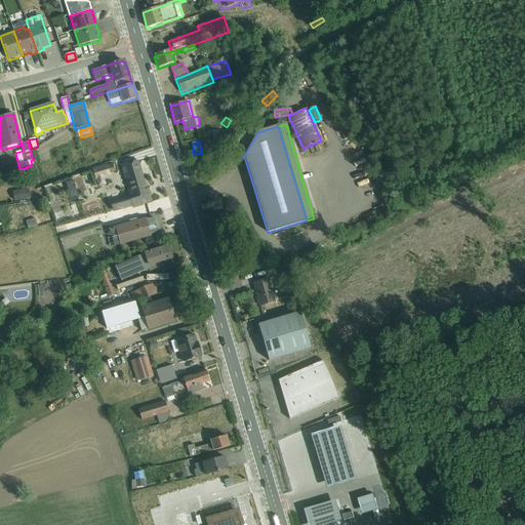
[(130,194),(109,200),(113,212),(132,206),(133,208),(152,203),(146,187),(145,187),(137,161),(121,166),(130,194)]
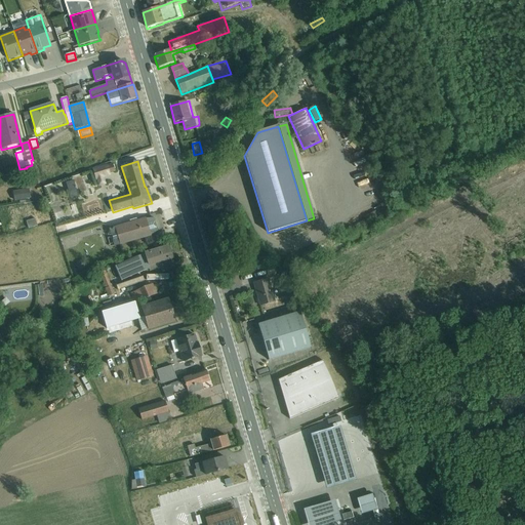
[(107,165),(91,169),(95,182),(96,180),(98,188),(106,186),(104,178),(111,176),(110,173),(115,172),(113,164),(107,166),(107,165)]
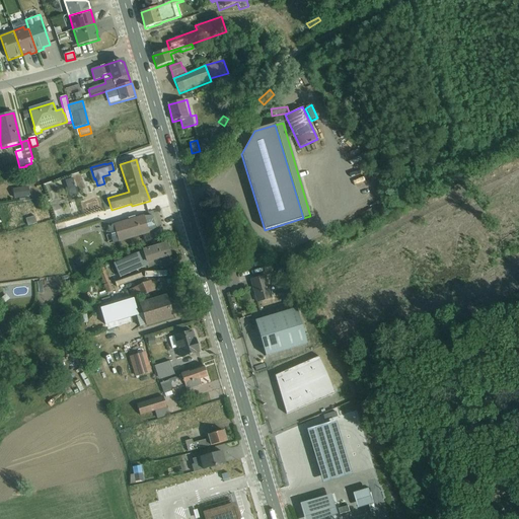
[(72,178),(65,181),(69,197),(77,194),(72,178)]
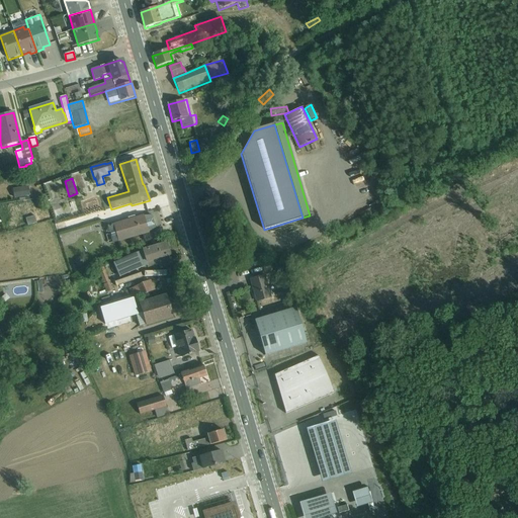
[(28,187),(12,189),(13,198),(29,196),(28,187)]
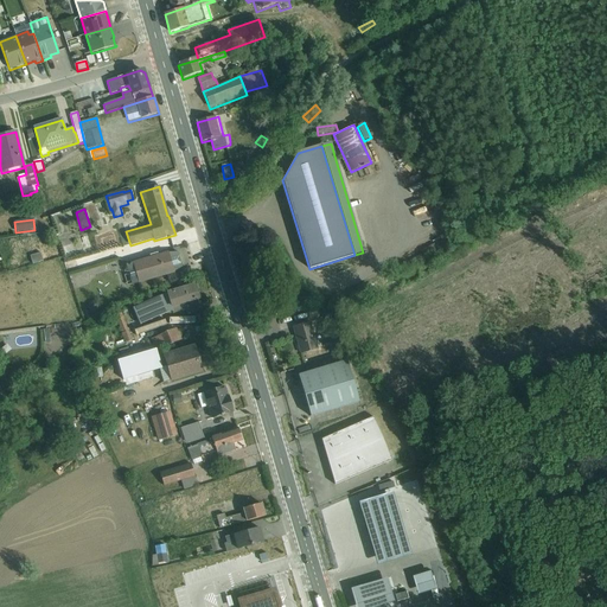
[(116,231),(95,238),(98,250),(120,244),(116,231)]
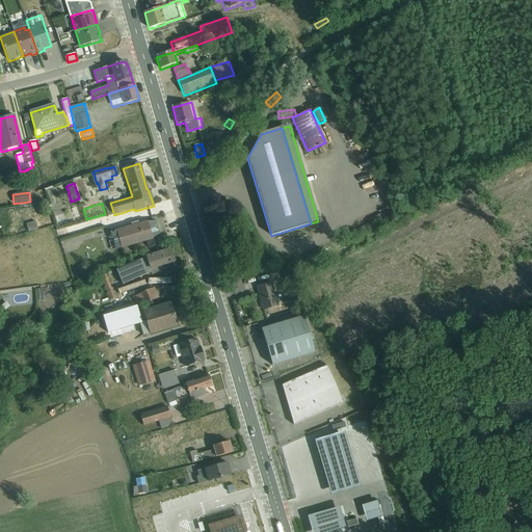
[(36,221),(27,224),(29,232),(38,229),(36,221)]
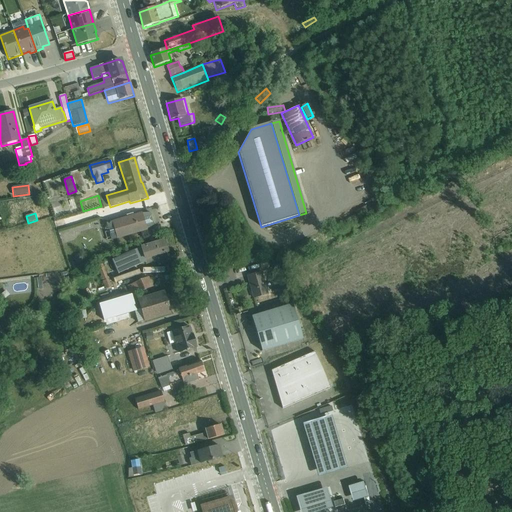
[(147,230),(142,213),(133,215),(133,214),(126,216),(127,217),(112,221),(106,224),(111,241),(117,239),(147,231),(147,230)]
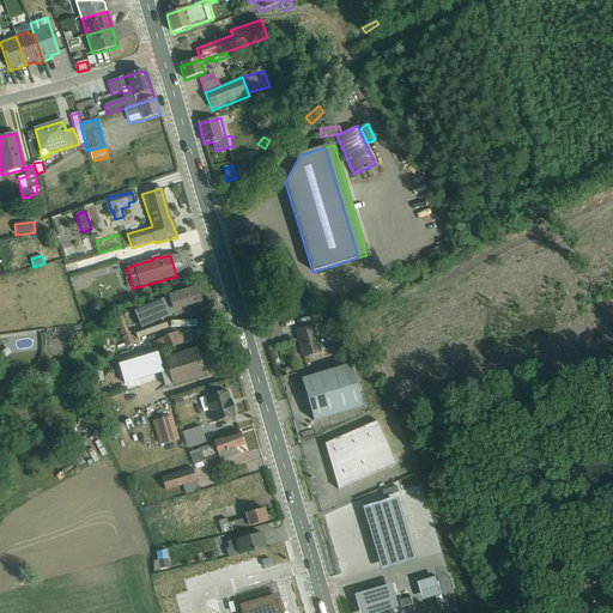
[(170,255),(176,275),(184,269),(180,256),(170,255)]
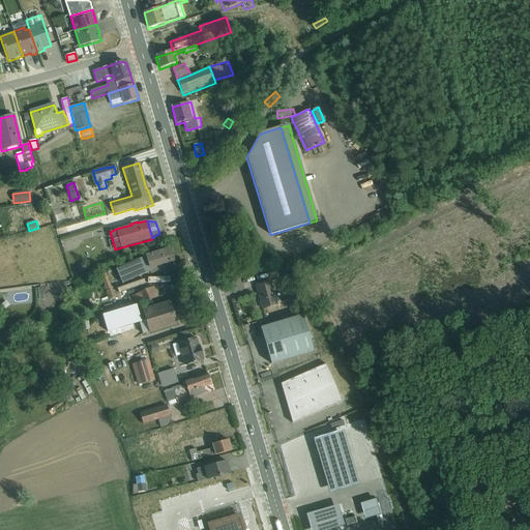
[(150,274),(163,271),(164,275),(177,271),(170,249),(145,256),(145,257),(141,259),(140,258),(116,269),(122,285),(150,272),(150,274)]
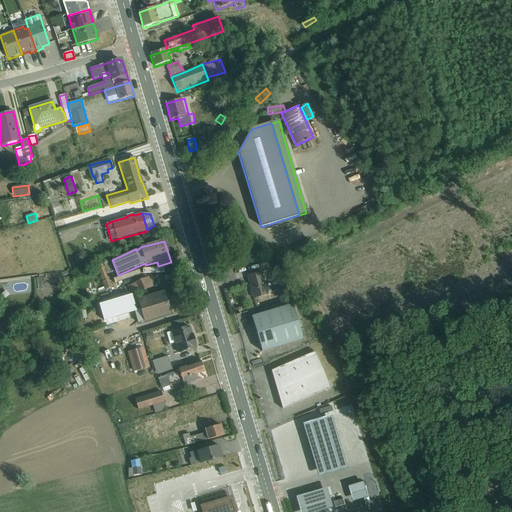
[(97,270),(99,274),(100,273),(103,281),(98,283),(101,289),(104,288),(105,290),(111,287),(102,264),(97,266),(98,269),(97,270)]
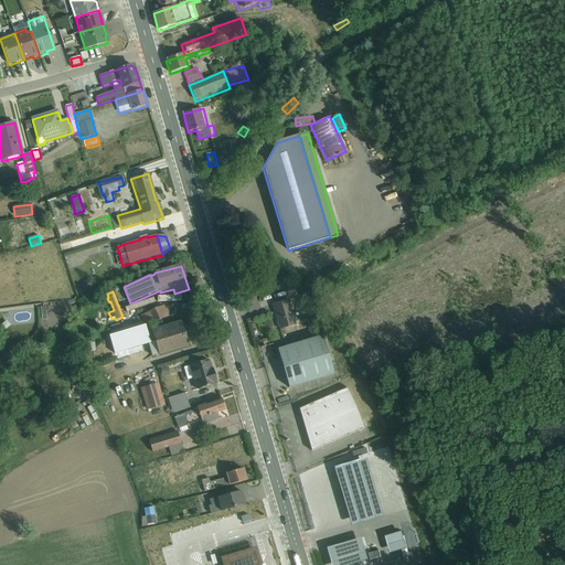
[(280,330),(296,326),(289,300),(273,305),(280,330)]
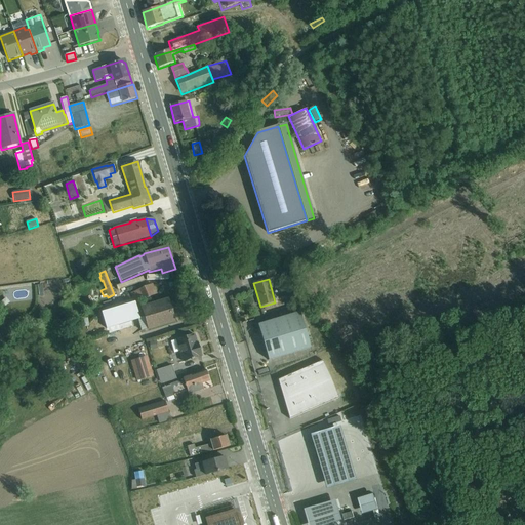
[(135,305),(157,295),(153,284),(130,293),(135,305)]
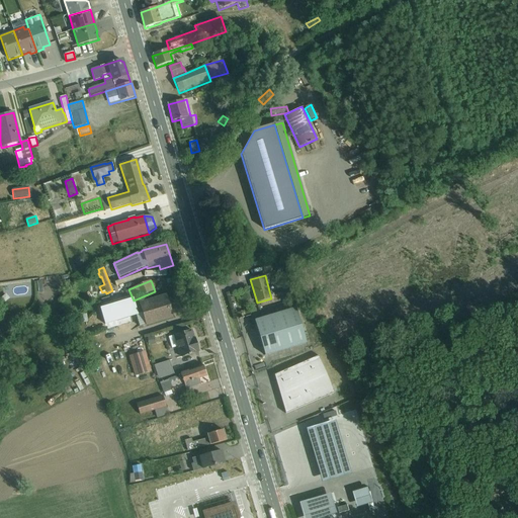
[(297,297),(295,289),(292,290),(285,291),(287,300),(294,298),(297,297)]
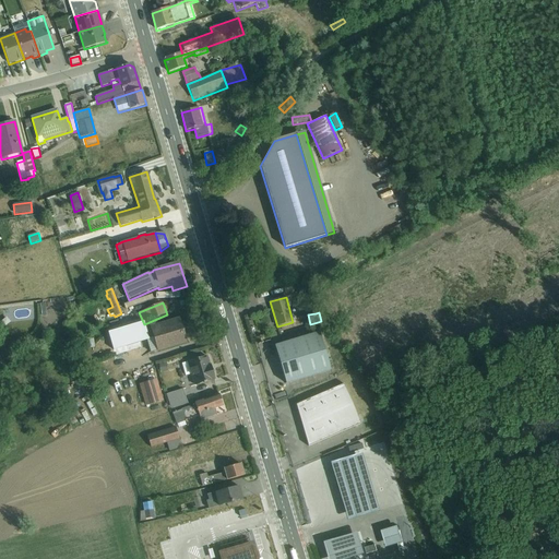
[(117,333),(123,351),(146,341),(151,353),(156,351),(187,343),(179,320),(151,328),(153,337),(149,340),(142,322),(117,333)]
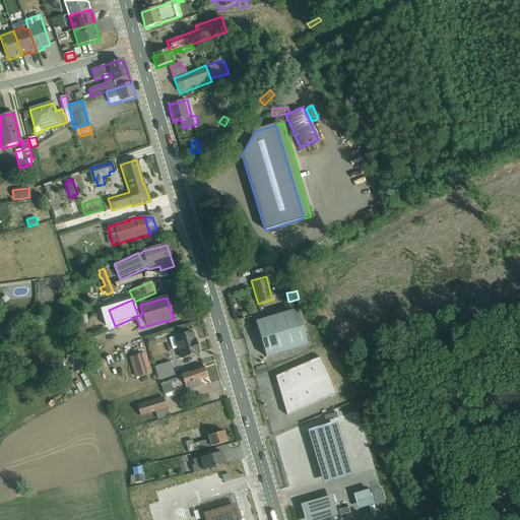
[(115,326),(109,310),(100,314),(102,321),(94,324),(98,330),(105,328),(106,330),(115,326)]
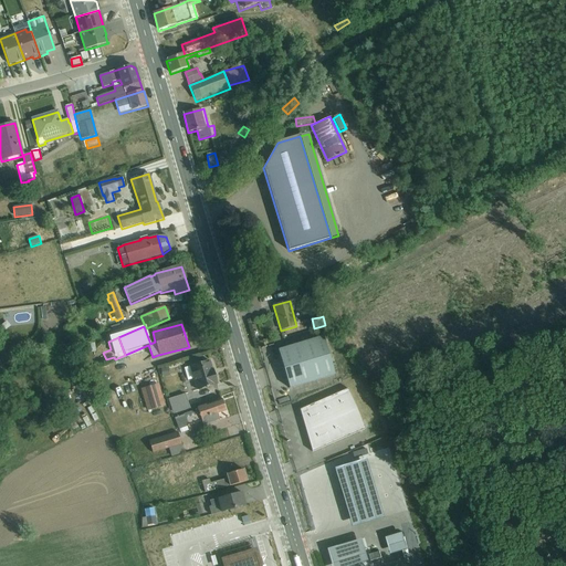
[(323,337),(278,350),(290,389),(335,376),(323,337)]
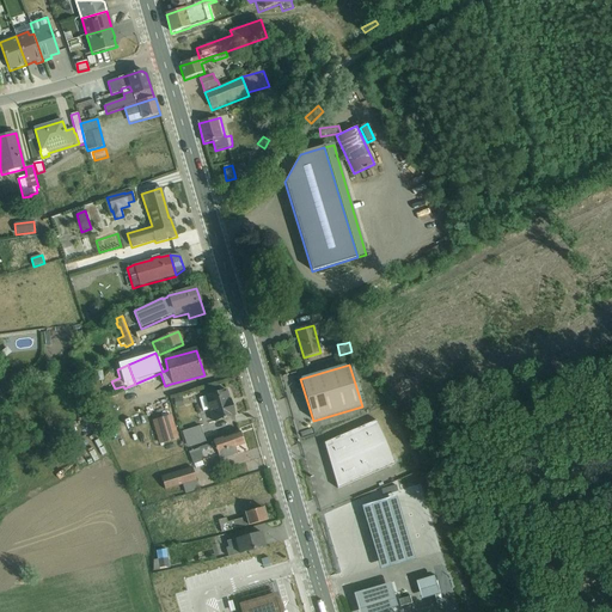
[(226,391),(204,397),(213,423),(233,416),(233,415),(234,415),(230,401),(228,401),(226,391)]
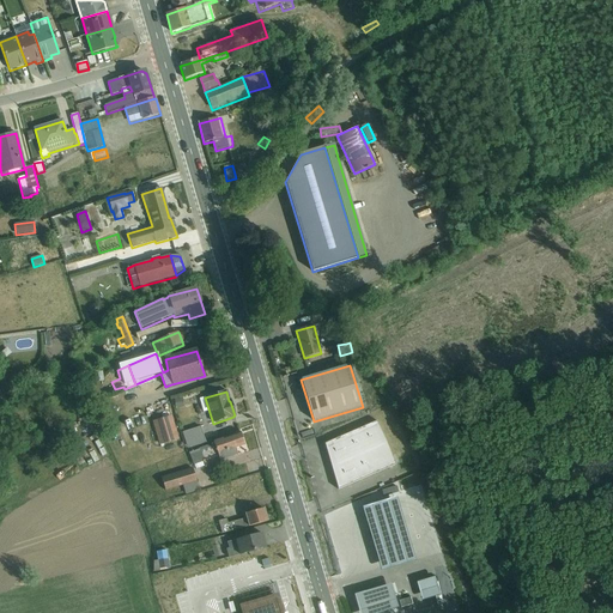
[(152,422),(159,445),(178,439),(171,416),(152,422)]
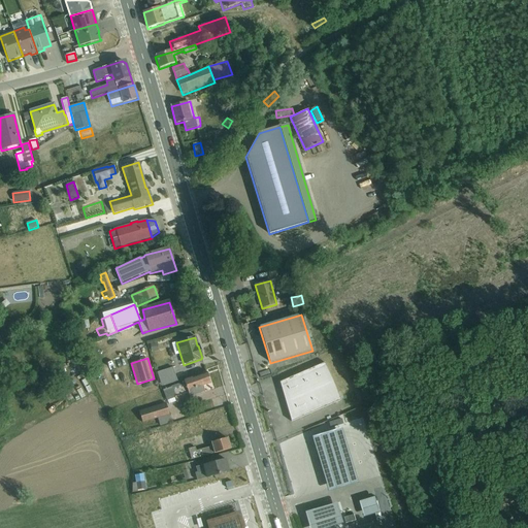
[(258,365),(261,374),(269,372),(265,362),(258,365)]
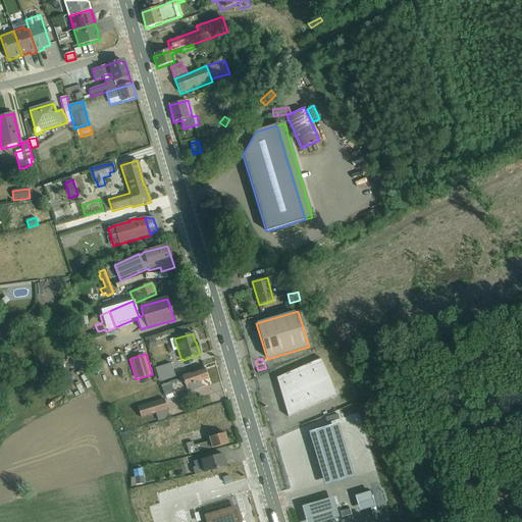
[(288,417),(336,396),(321,359),(276,378),(288,417)]
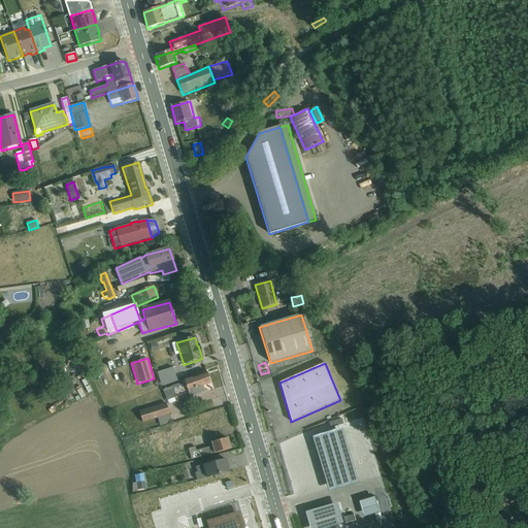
[(172,368),(157,373),(161,387),(177,382),(172,368)]
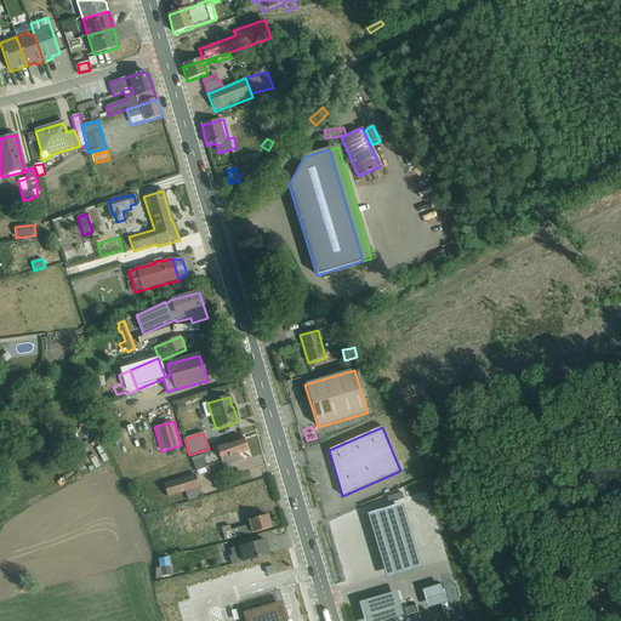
[(201,456),(192,460),(197,472),(206,468),(208,474),(223,468),(223,467),(240,462),(238,455),(248,451),(243,438),(216,448),(217,450),(201,455),(201,456)]
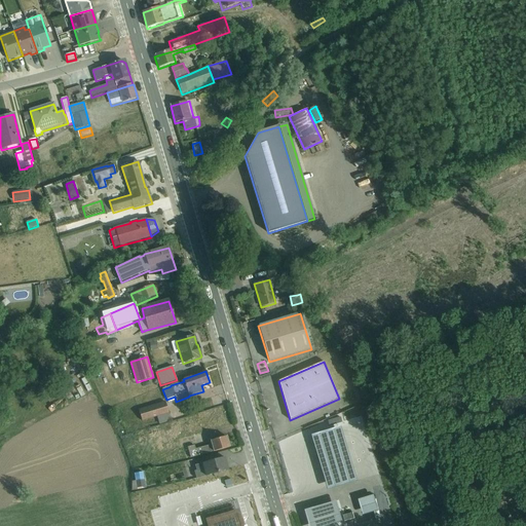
[(362,407),(359,409),(361,414),(364,413),(365,414),(378,409),(374,401),(361,406),(362,407)]
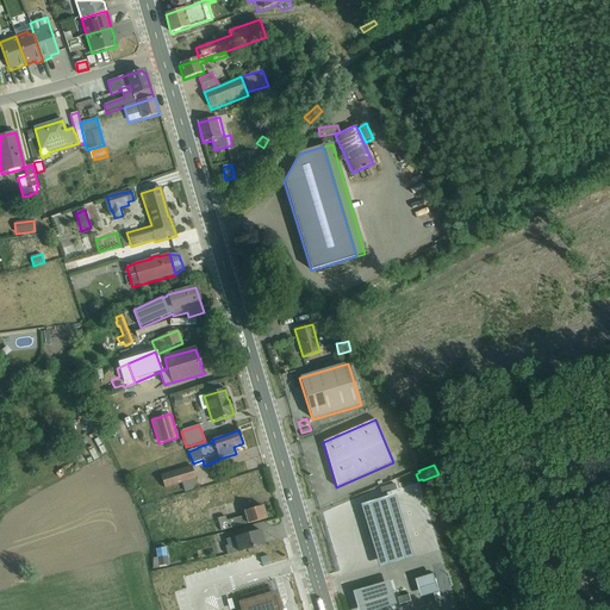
[(192,466),(161,475),(165,489),(182,484),(185,493),(198,490),(192,466)]
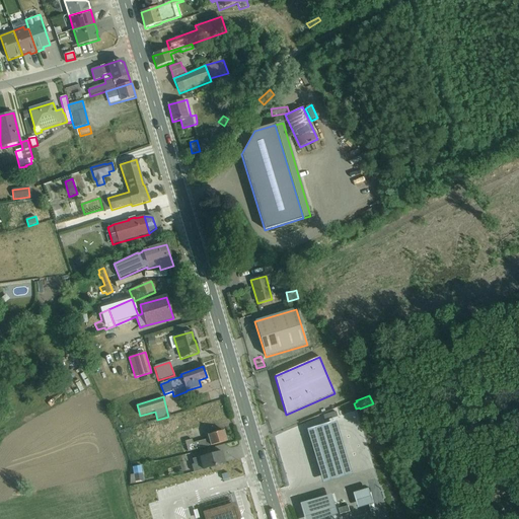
[(336,425),(307,434),(322,487),(351,478),(336,425)]
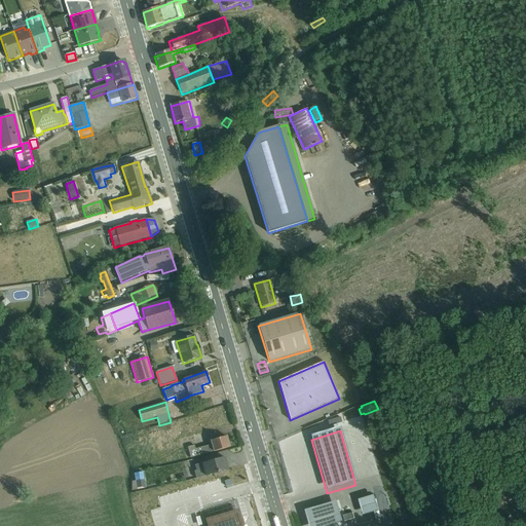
[(190,458),(229,448),(226,437),(210,442),(212,445),(195,450),(194,446),(187,447),(190,458)]
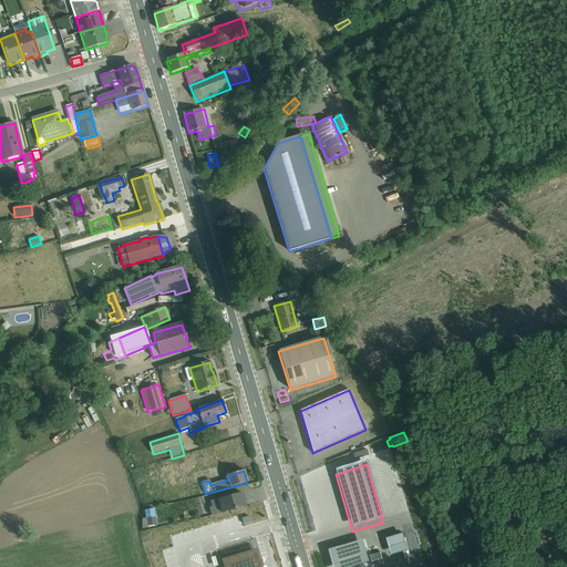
[(209,508),(212,516),(246,507),(241,494),(210,502),(212,507),(209,508)]
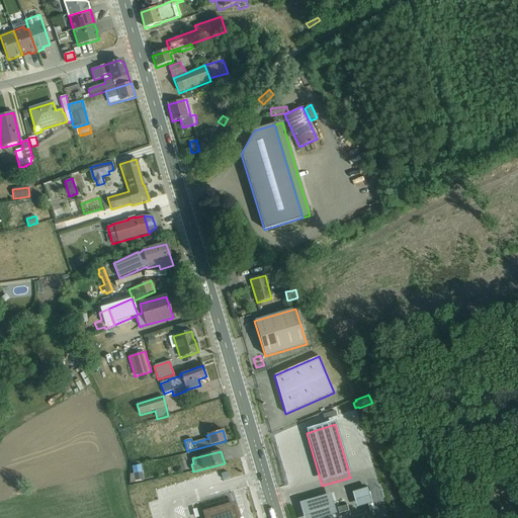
[(131,475),(131,484),(143,482),(141,465),(133,466),(134,475),(131,475)]
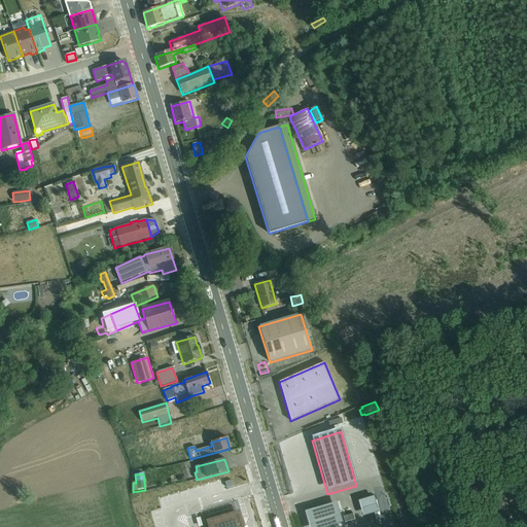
[(366,515),(382,510),(376,494),(361,499),(366,515)]
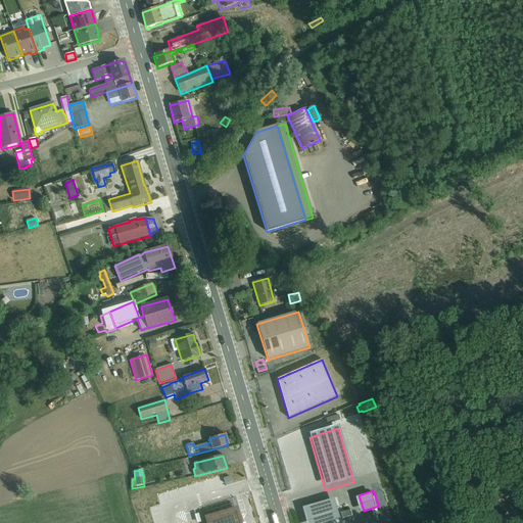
[(335,503),(303,512),(305,522),(339,522),(341,522),(335,503)]
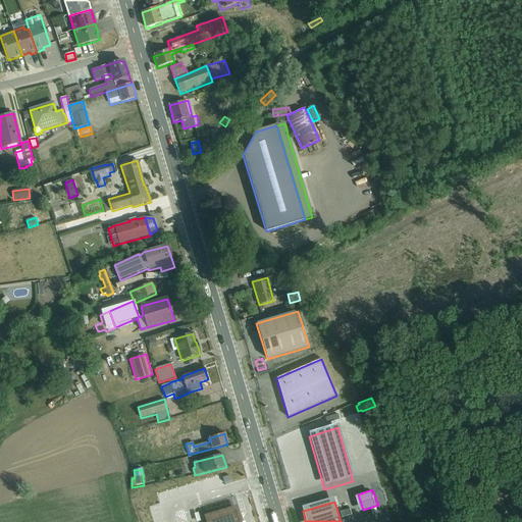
[(351,506),(342,509),(344,515),(353,512),(351,506)]
